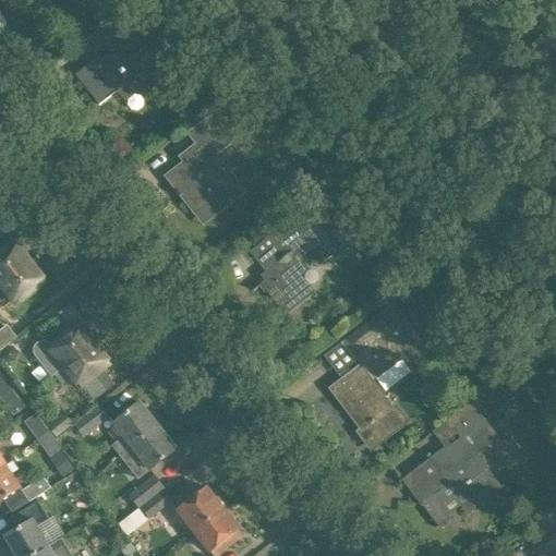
[(105,14),(122,0),(99,0),(96,3),(105,14)]
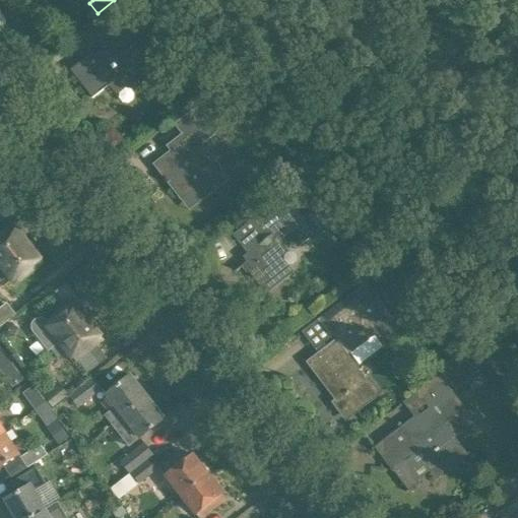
[(129,9),(122,1),(116,6),(122,15),(129,9)]
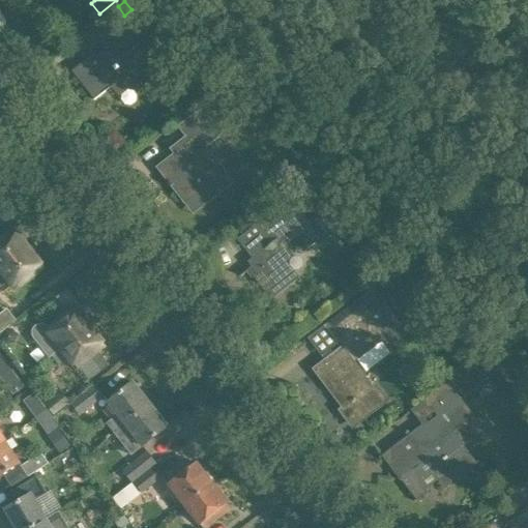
[(94,29),(107,46),(94,56),(91,52),(69,68),(93,98),(113,82),(118,89),(146,67),(130,48),(138,41),(115,12),(94,29)]
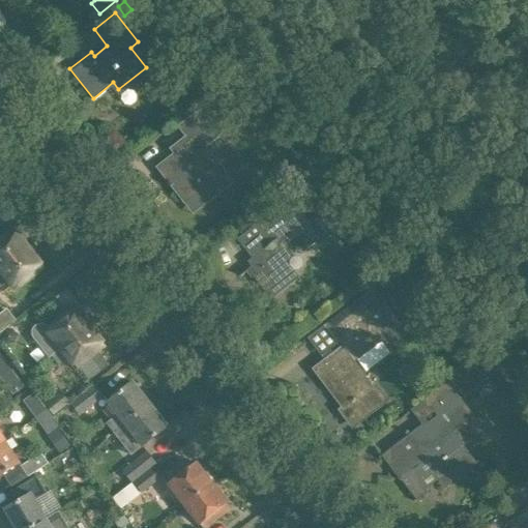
[(188,139),(154,165),(183,202),(200,188),(208,200),(233,180),(205,145),(235,121),(204,104),(177,124),(188,139)]
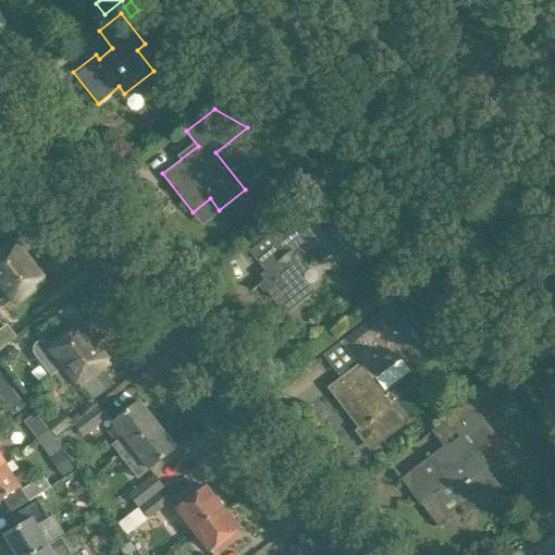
[(312,194),(323,208),(336,197),(325,184),(312,194)]
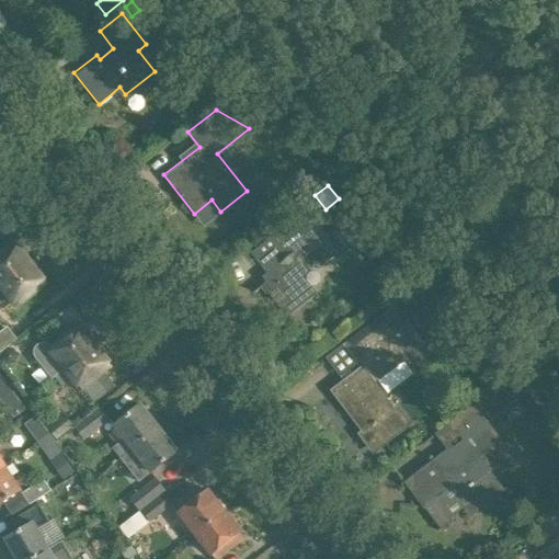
[(270,276),(259,285),(264,293),(269,288),(286,310),(310,291),(296,274),(307,266),(303,261),(312,252),(321,263),(333,254),(337,259),(351,248),(346,243),(349,242),(334,225),(326,231),(317,220),(299,235),(295,229),(285,238),(277,229),(250,251),(270,276)]
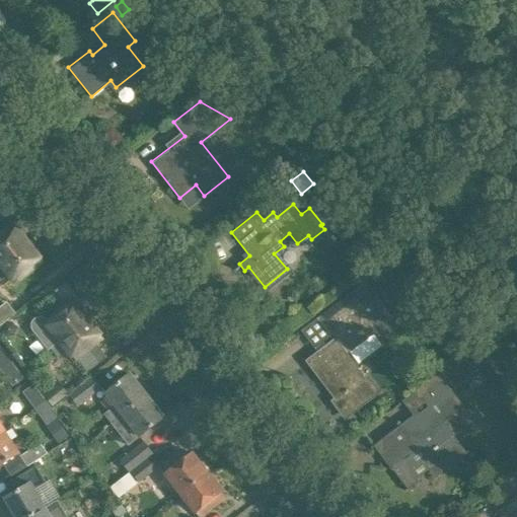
[(0,261),(26,240),(11,222),(0,230),(0,261)]
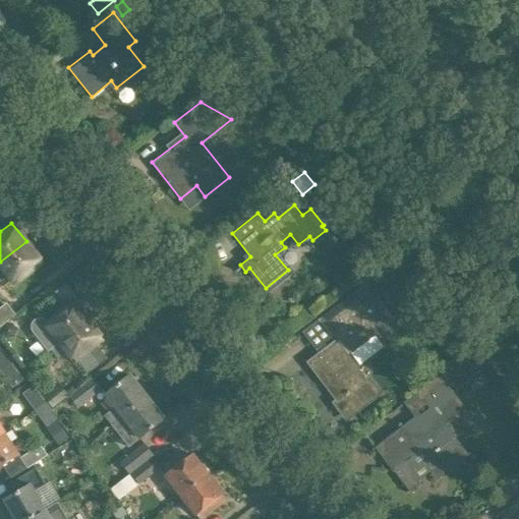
[(26,241),(0,262),(0,283),(1,285),(11,278),(14,282),(42,261),(26,241)]
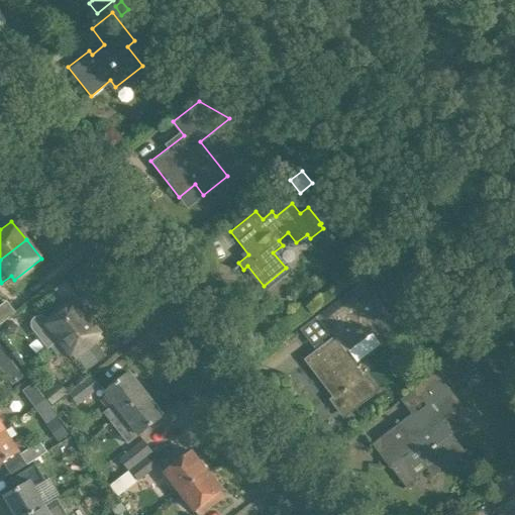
[(332,334),(322,343),(323,345),(306,358),(334,396),(330,399),(343,417),(378,391),(364,373),(361,376),(342,352),(377,327),(382,334),(396,323),(363,279),(316,314),(332,334)]
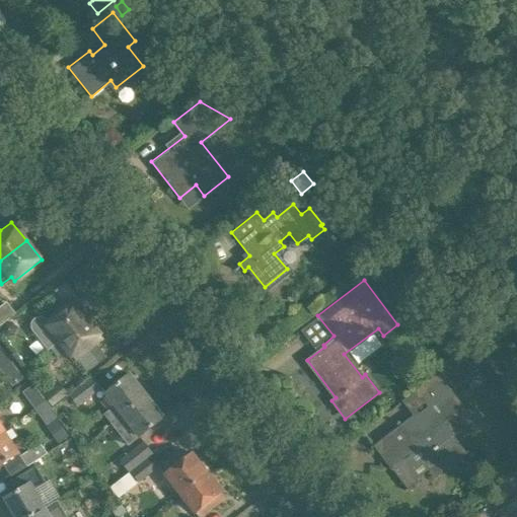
[(47,349),(49,347),(86,317),(71,298),(47,317),(46,315),(44,314),(41,313),(39,313),(37,313),(33,314),(31,315),(29,318),(28,319),(28,321),(28,323),(28,326),(30,328),(47,349)]
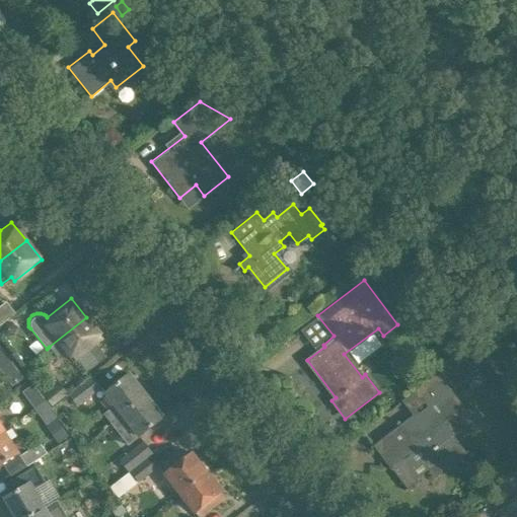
[(0,323),(13,313),(4,301),(0,304),(0,323)]
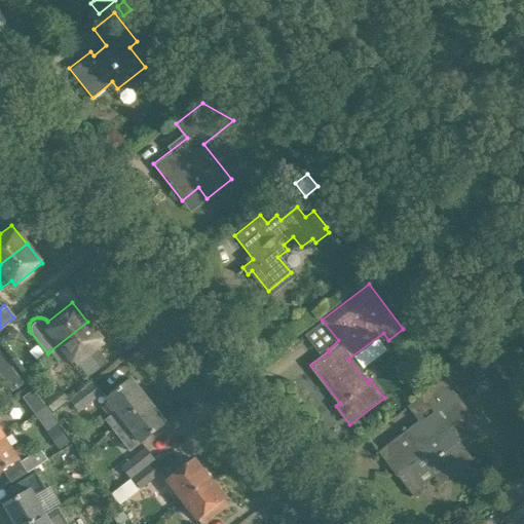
[(101,365),(89,351),(103,341),(87,322),(49,351),(57,361),(68,352),(75,363),(76,362),(82,370),(86,376),(101,365)]
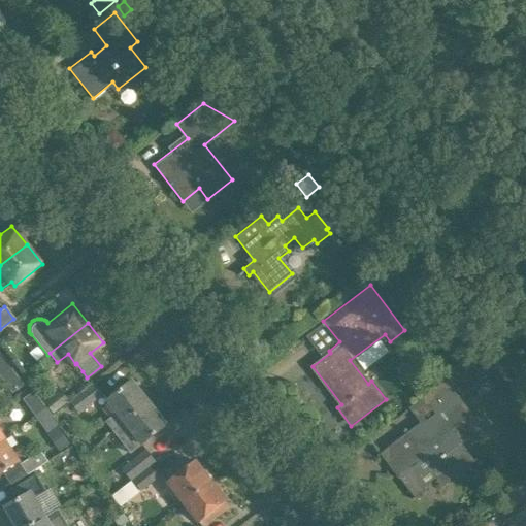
[(11,339),(14,332),(10,327),(3,327),(0,334),(4,340),(11,339)]
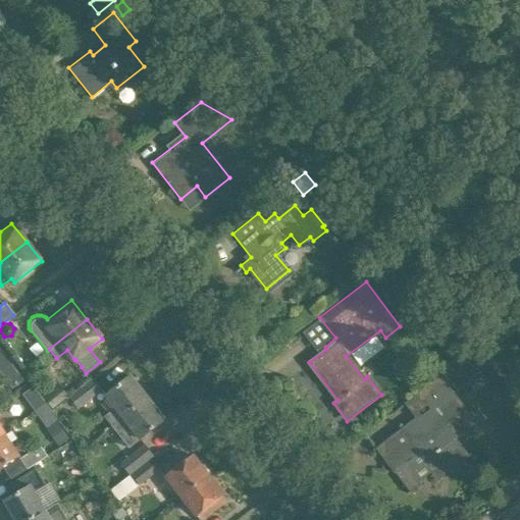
[(0,369),(9,362),(0,349),(0,369)]
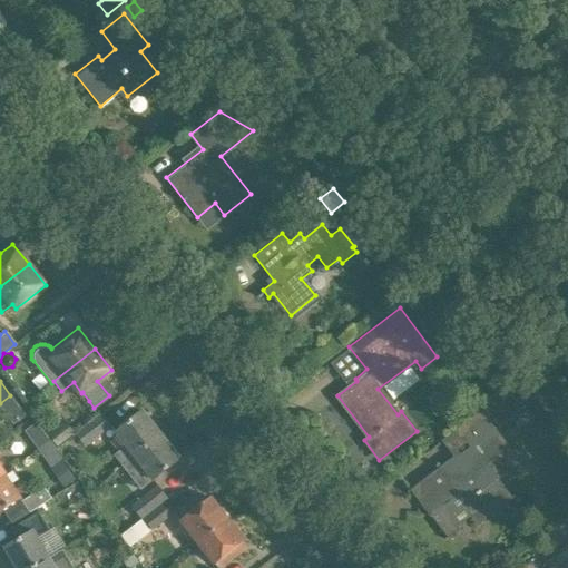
[(10,395),(0,403),(12,421),(23,413),(10,395)]
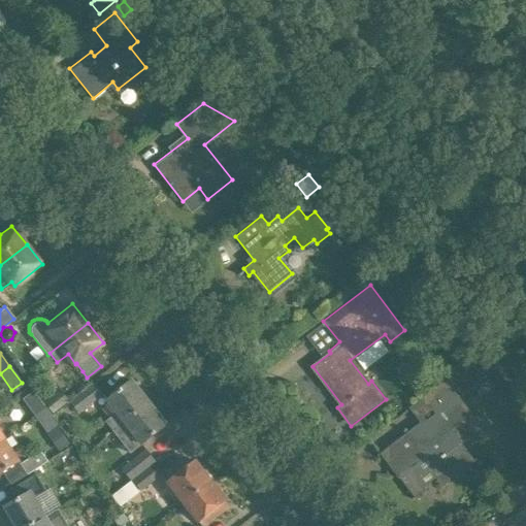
[(451,387),(466,374),(460,366),(444,379),(451,387)]
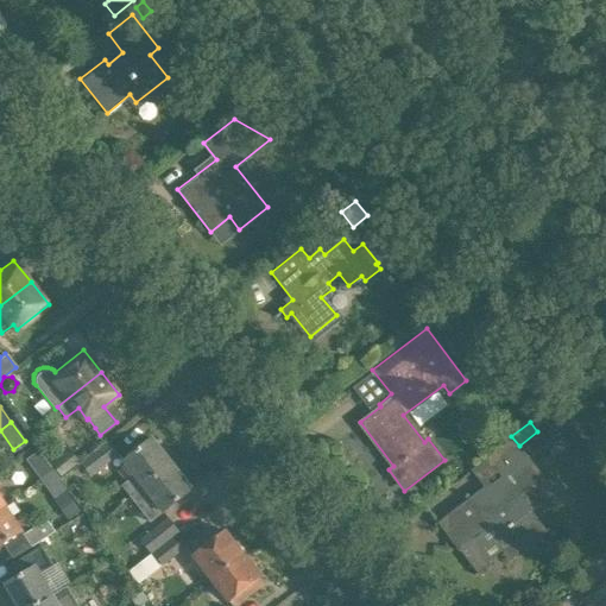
[(120,484),(128,494),(171,461),(151,436),(121,459),(133,474),(120,484)]
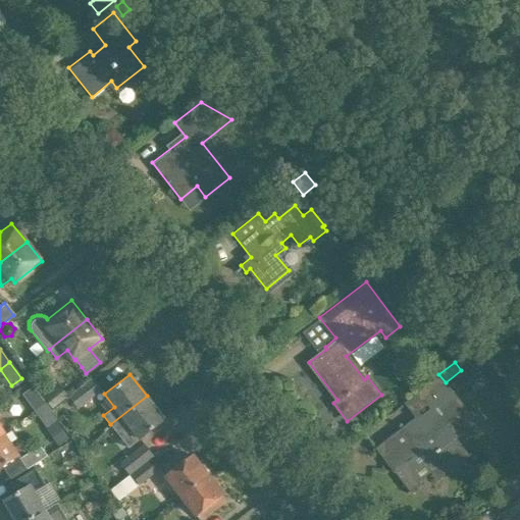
[(460,443),(456,437),(463,432),(463,423),(457,415),(465,408),(446,382),(438,374),(418,390),(431,407),(411,422),(409,420),(374,447),(394,472),(395,471),(409,491),(419,483),(418,482),(430,472),(436,481),(465,459),(461,454),(455,446),(460,443)]
